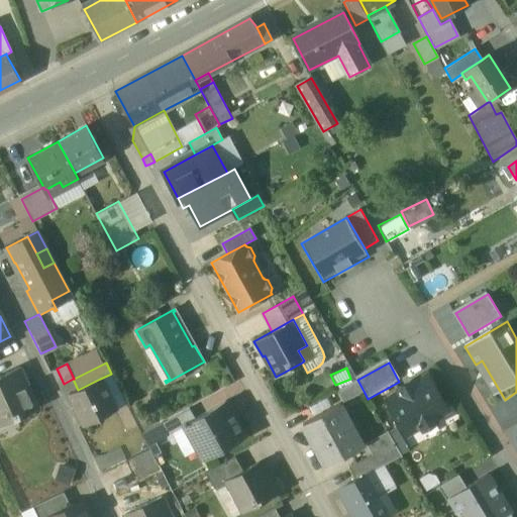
[(0,423),(36,408),(19,369),(0,377),(0,423)]
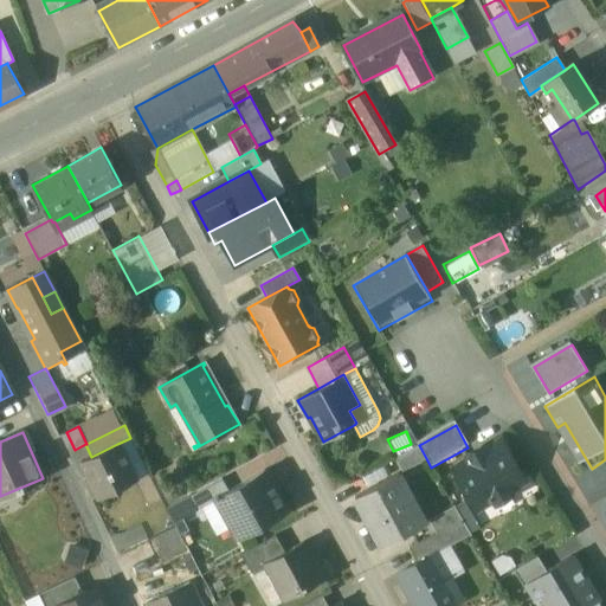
[(130,438),(117,444),(136,481),(149,474),(130,438)]
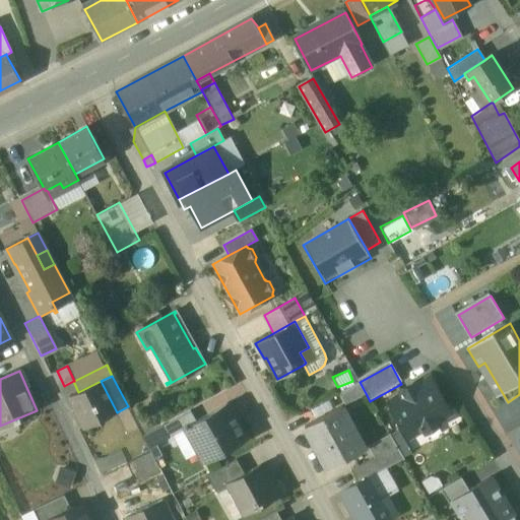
[(384,403),(409,444),(455,416),(430,376),(384,403)]
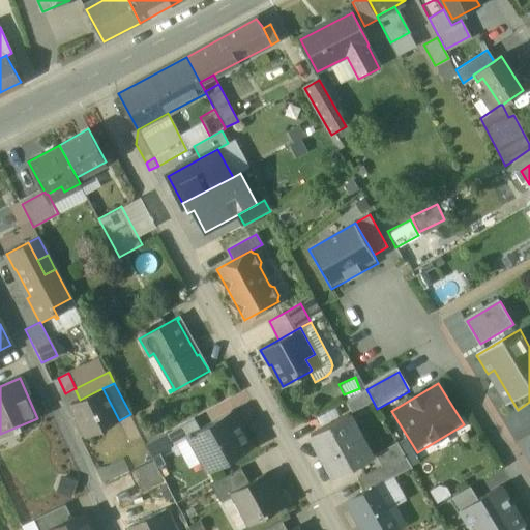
[(80,400),(71,404),(87,437),(119,420),(102,388),(80,400)]
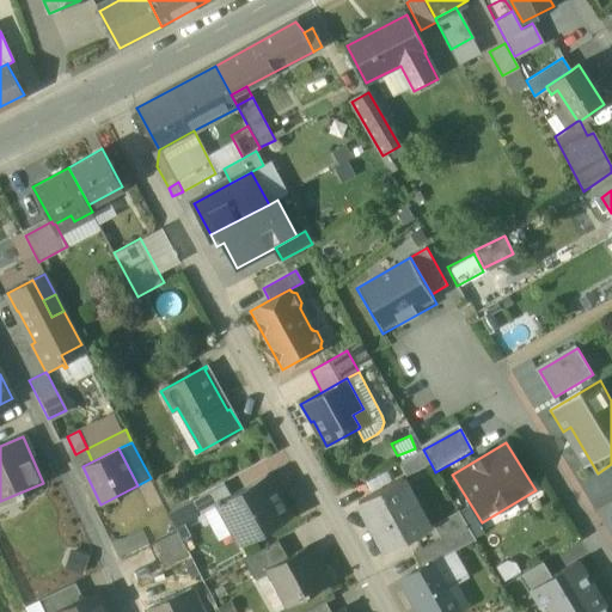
[(423,450),(399,463),(408,478),(432,465),(423,450)]
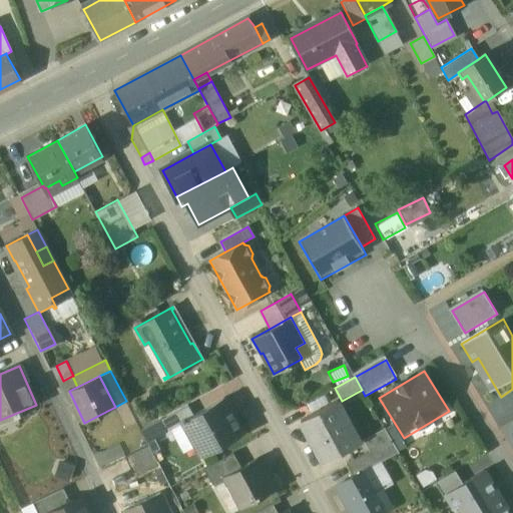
[(192,416),(181,422),(181,424),(200,458),(242,434),(223,399),(192,416)]
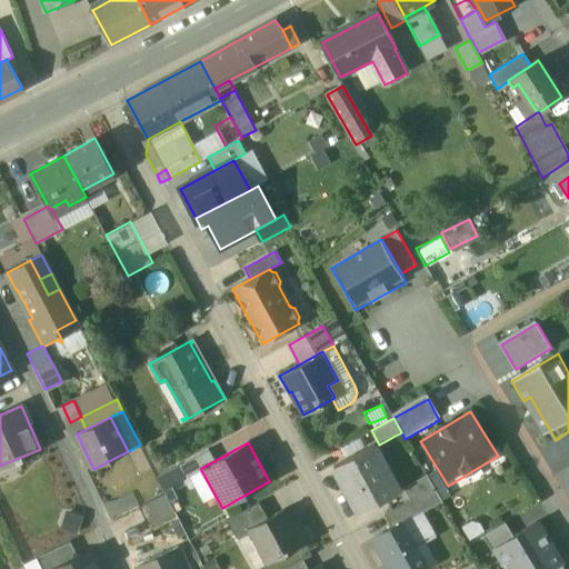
[(373,445),(333,467),(359,513),(400,491),(373,445)]
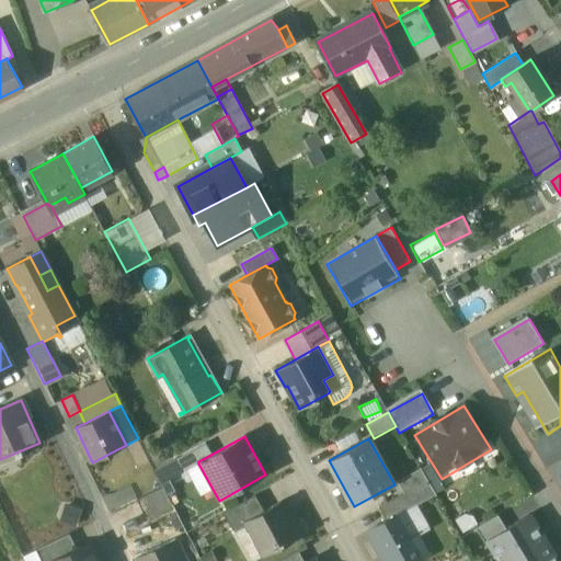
[(205,443),(174,460),(181,472),(181,473),(198,464),(198,461),(210,455),(205,443)]
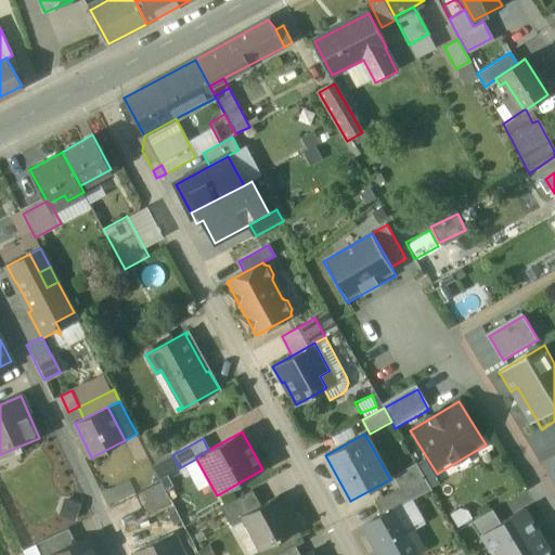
[(172,455),(153,466),(159,478),(179,467),(172,455)]
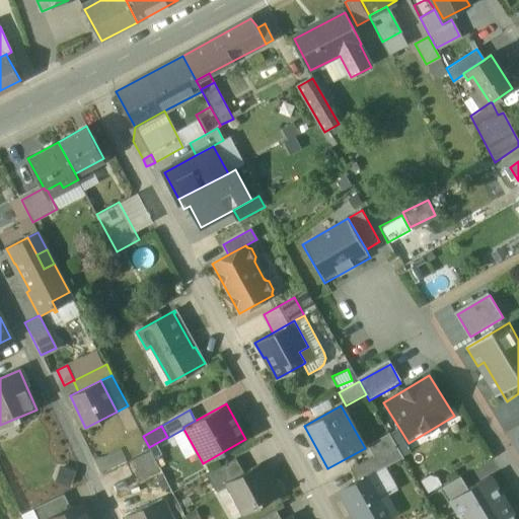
[(389,434),(368,445),(374,456),(395,445),(389,434)]
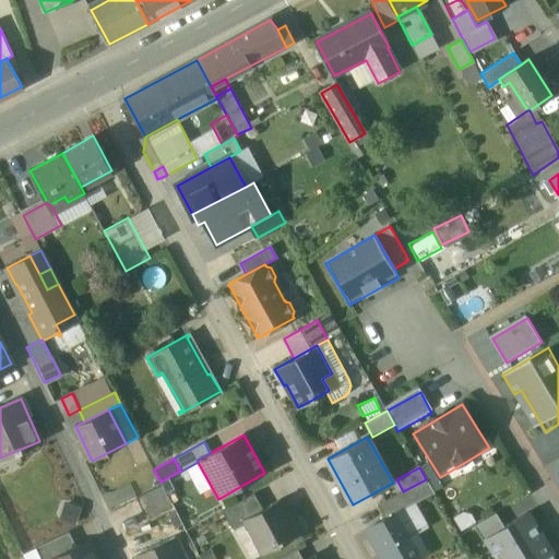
[(433,492),(426,479),(403,491),(409,506),(433,492)]
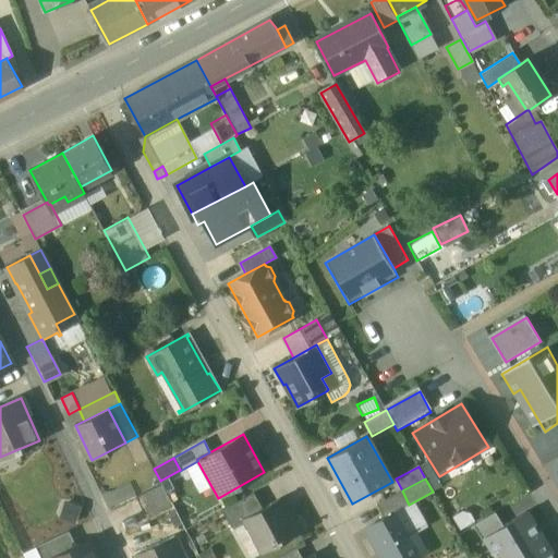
[(162,485),(136,498),(145,516),(171,502),(162,485)]
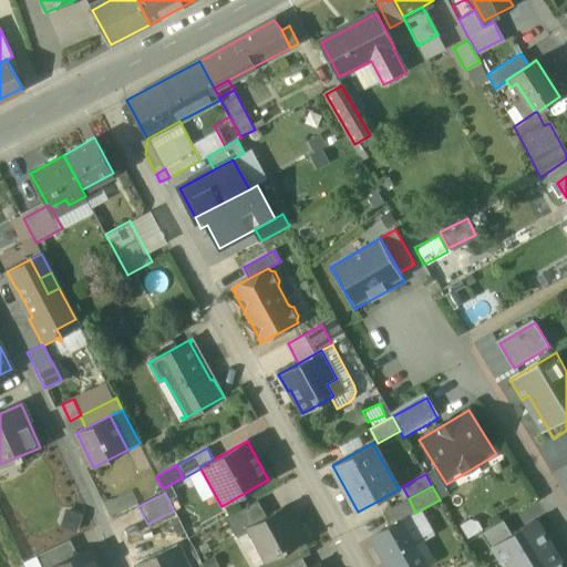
[(409,498),(382,513),(390,527),(405,518),(415,513),(409,498)]
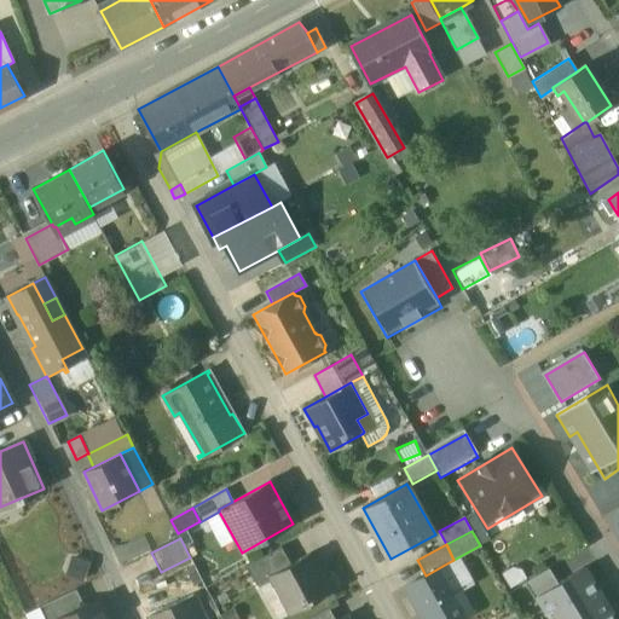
[(282,547),(246,566),(256,585),(268,579),(268,578),(291,565),(282,547)]
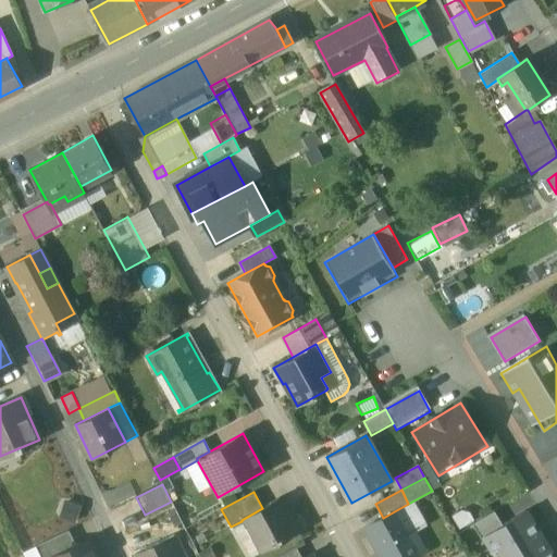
[(262,508),(242,520),(242,521),(260,553),(297,532),(277,498),(262,508)]
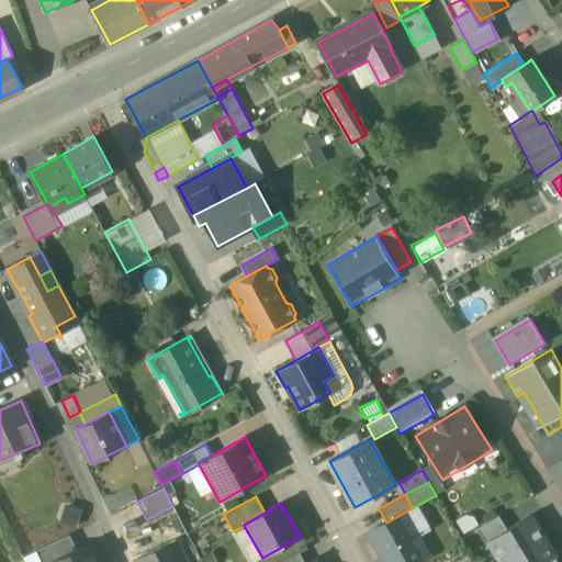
[(386,523),(367,532),(383,561),(418,561),(427,558),(402,514),(386,523)]
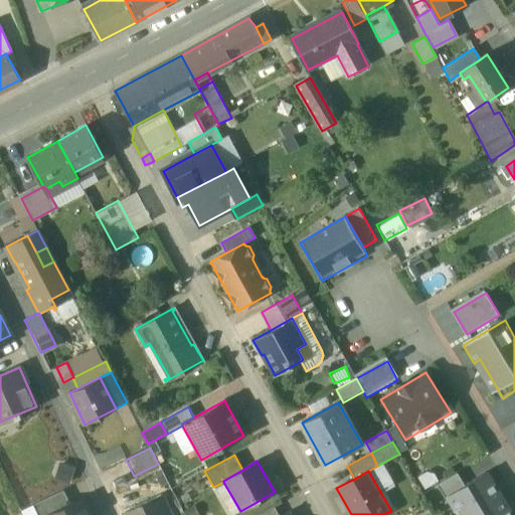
[(430,473),(419,479),(424,489),(436,482),(430,473)]
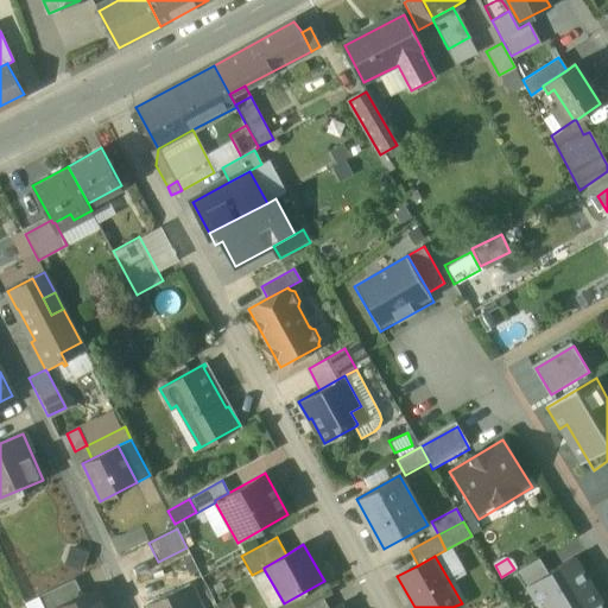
[(548,574),(529,586),(542,607),(564,607),(594,591),(574,558),(548,574)]
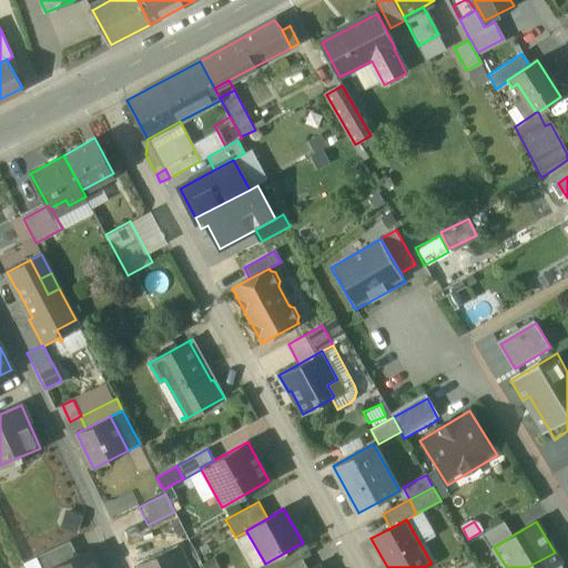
[(511,536),(504,523),(483,536),(490,549),(494,547),(511,536)]
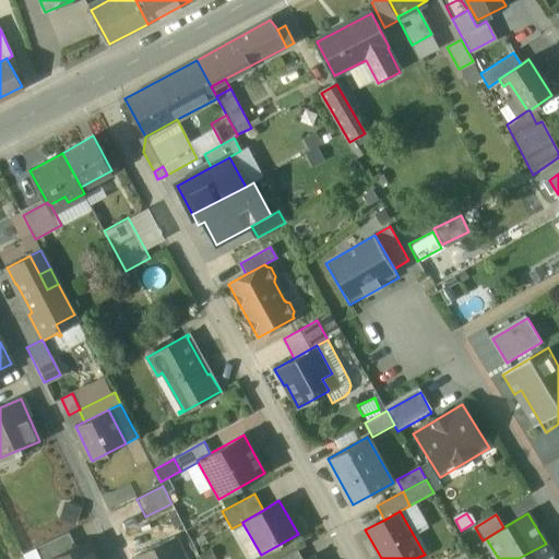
[(69,532),(35,548),(39,558),(54,558),(71,551),(73,544),(75,544),(69,532)]
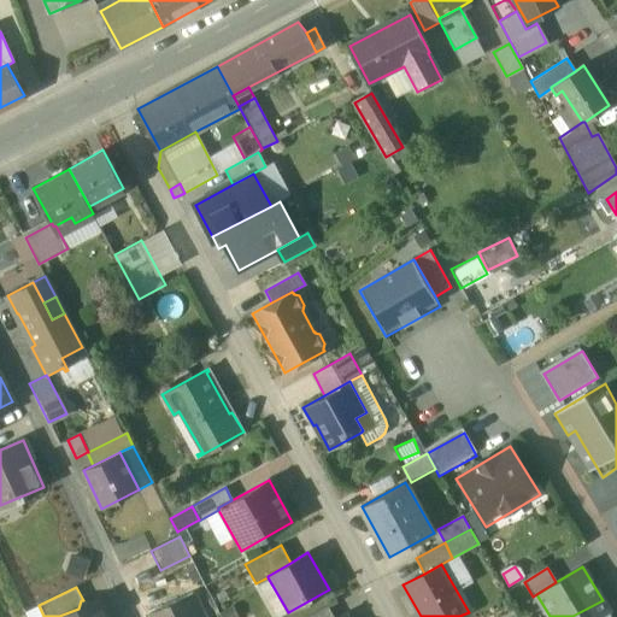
[(201,616),(192,594),(147,613),(148,616),(201,616)]
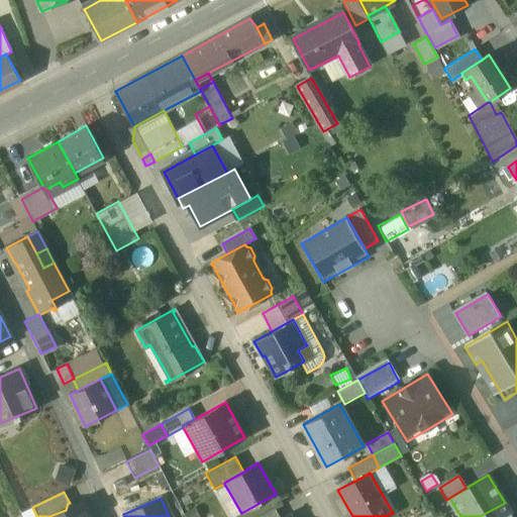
[(66,510),(49,516),(90,516),(83,502),(75,505),(70,503),(68,503),(66,510)]
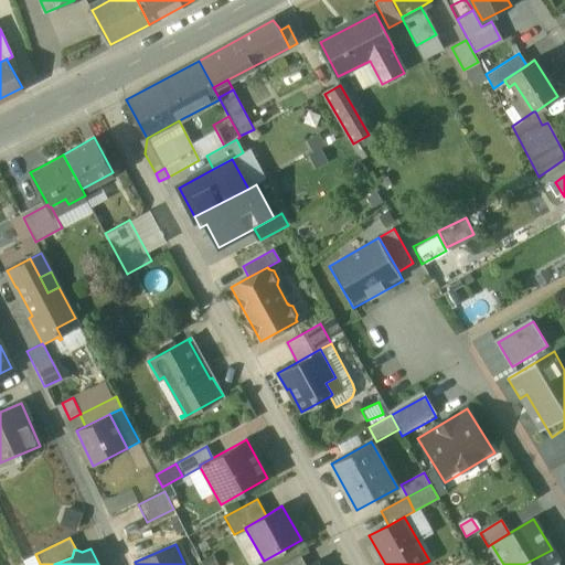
[(561,564),(552,550),(524,564),(561,564)]
